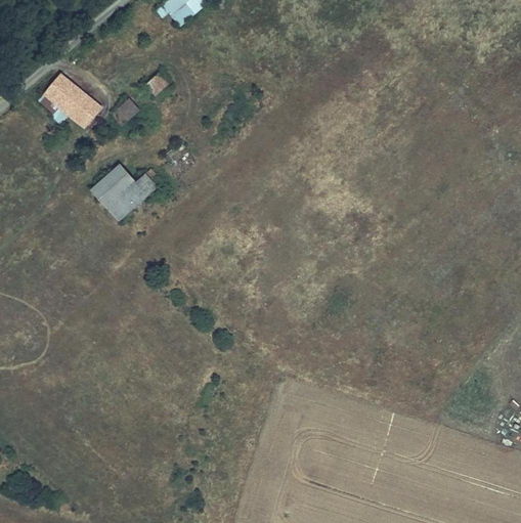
[(163,0),(154,8),(162,18),(169,12),(180,26),(210,0),(163,0)]
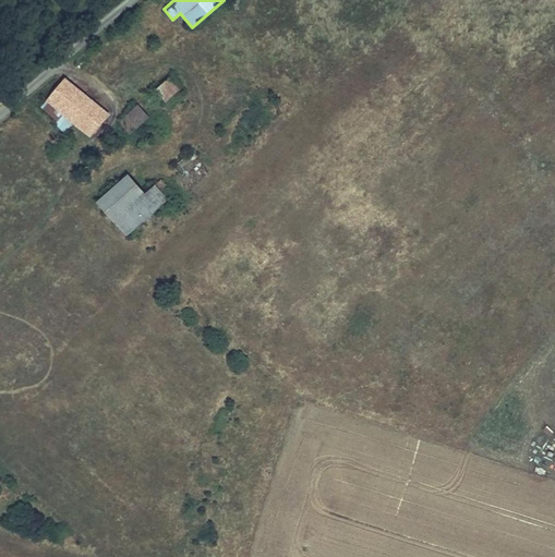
[(67,77),(40,107),(60,124),(68,116),(91,135),(109,114),(67,77)]
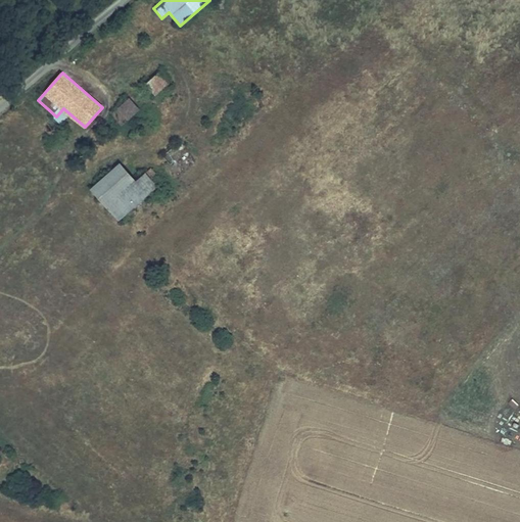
[(137,108),(128,98),(107,113),(116,125),(137,108)]
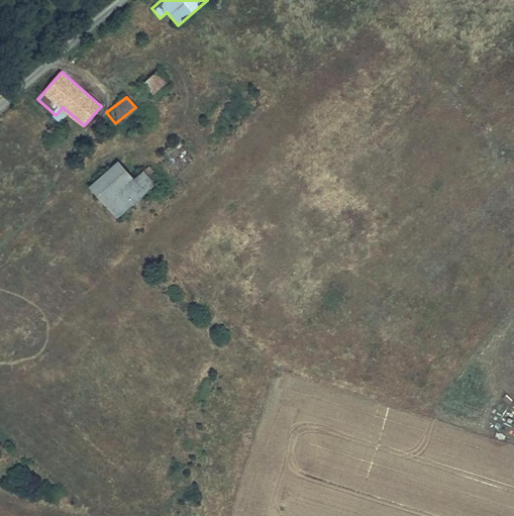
[(88,187),(102,203),(132,177),(119,161),(88,187)]
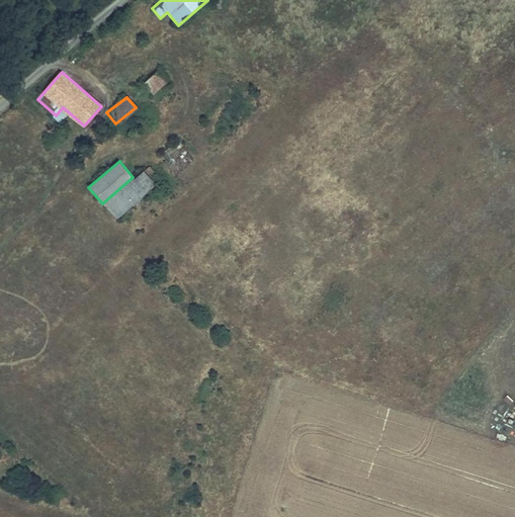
[(133,177),(102,203),(113,217),(156,179),(151,174),(155,170),(149,163),(133,177)]
